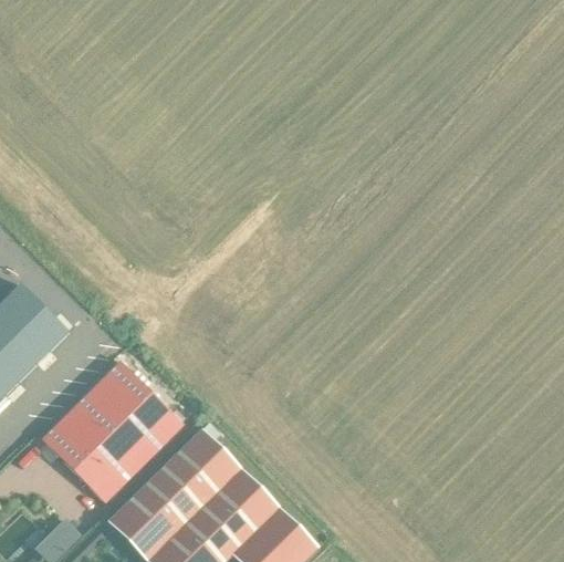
[(22,283),(0,304),(0,401),(70,332),(22,283)]
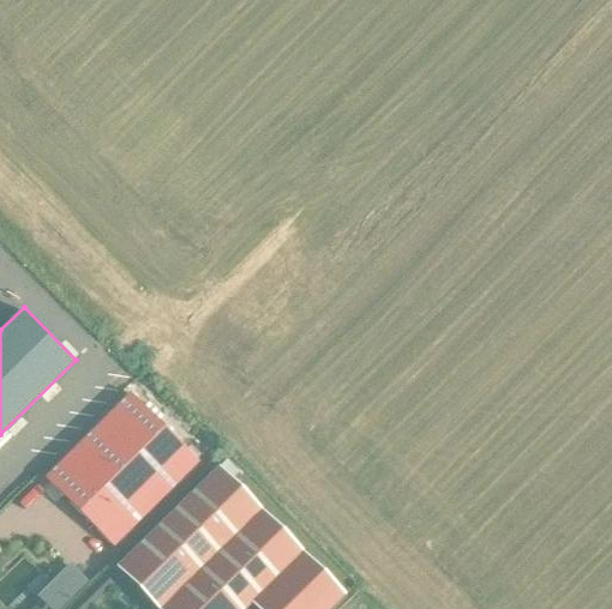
[(132,391),(47,476),(115,544),(201,459),(132,391)]
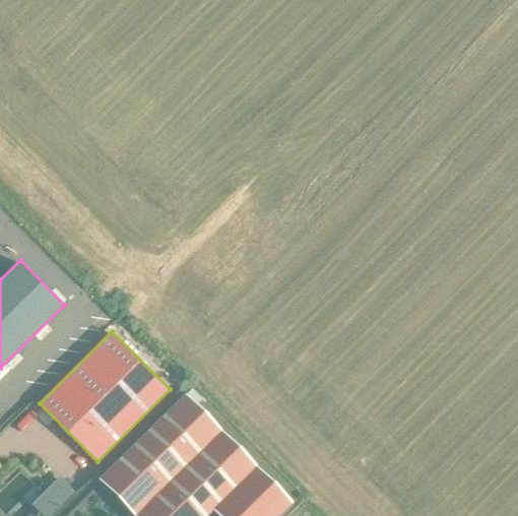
[(218,515),(278,515),(293,502),(187,394),(100,479),(105,486),(134,515),(208,515),(213,511),(218,515)]
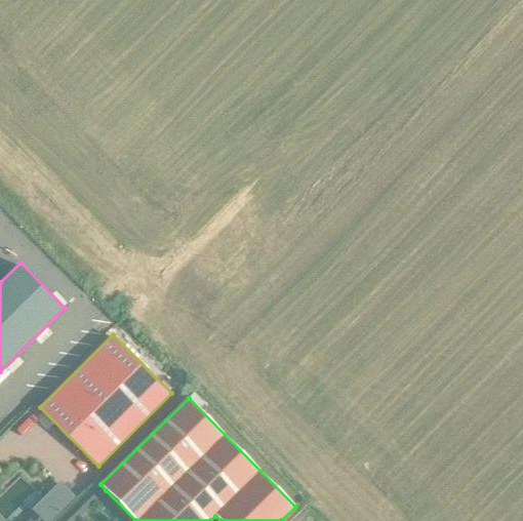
[(52,493),(37,509),(49,520),(50,520),(65,507),(76,495),(63,482),(52,493)]
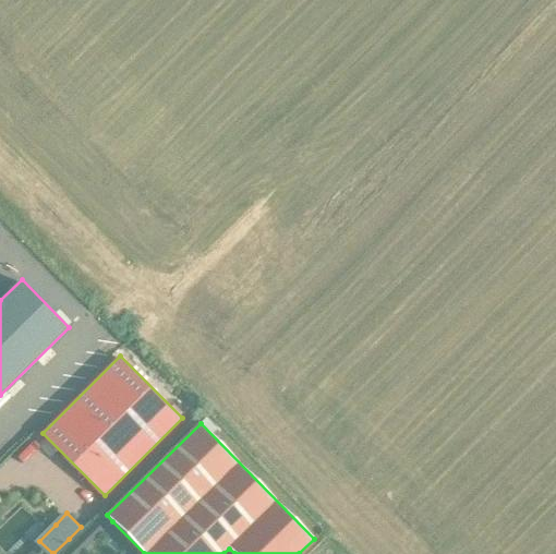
[(106,515),(99,520),(106,528),(112,521),(107,515),(106,515)]
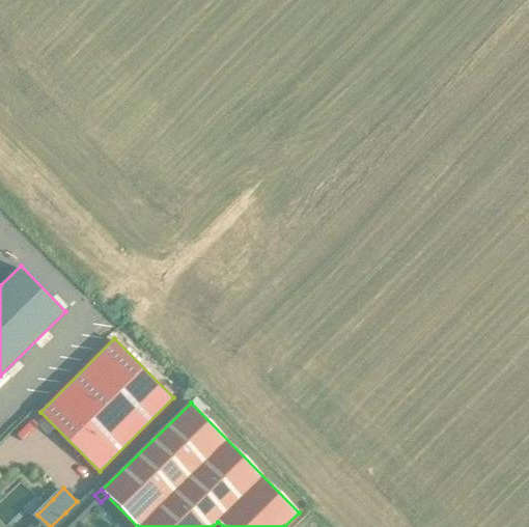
[(90,494),(78,506),(87,516),(100,504),(90,494)]
